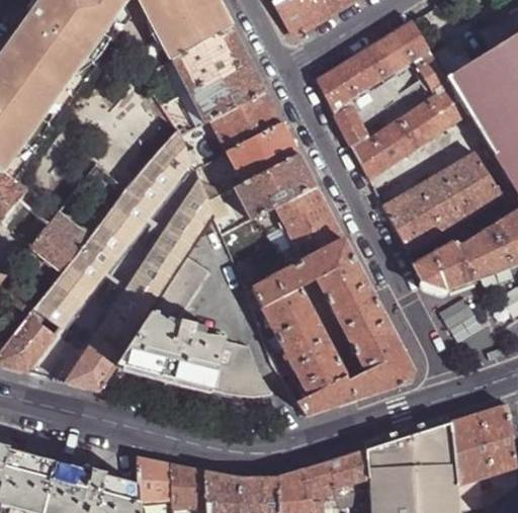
[(39,0),(0,56),(0,170),(2,172),(11,159),(12,158),(8,155),(47,102),(51,104),(74,73),(70,70),(109,16),(112,19),(113,18),(126,0),(140,0),(149,18),(156,15),(167,36),(164,48),(170,59),(174,57),(234,25),(220,0),(39,0)]
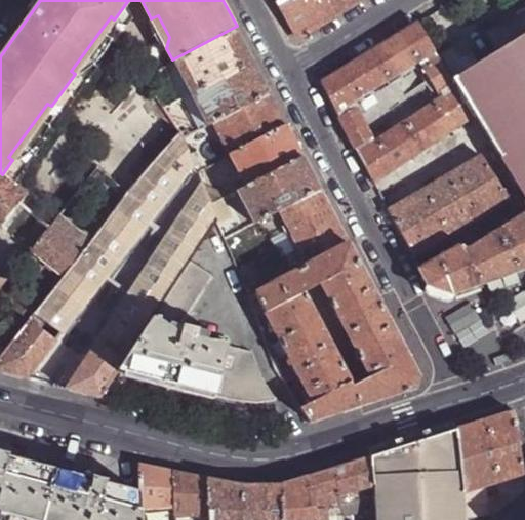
[(334,10),(351,0),(281,0),(298,33),(334,10)]
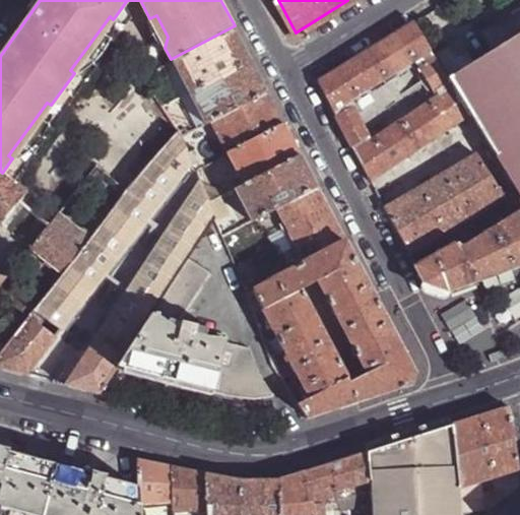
[(495,47),(519,30),(519,4),(482,27),(495,47)]
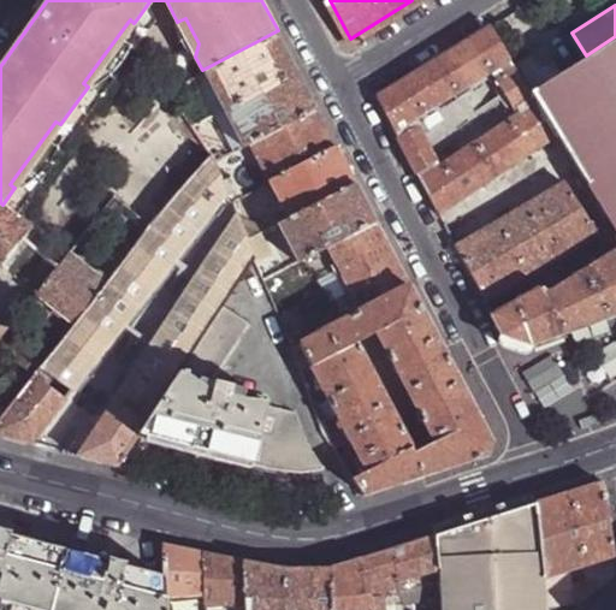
[(177,22),(173,23),(173,24),(176,37),(182,48),(193,59),(195,57),(199,43),(185,18),(177,22)]
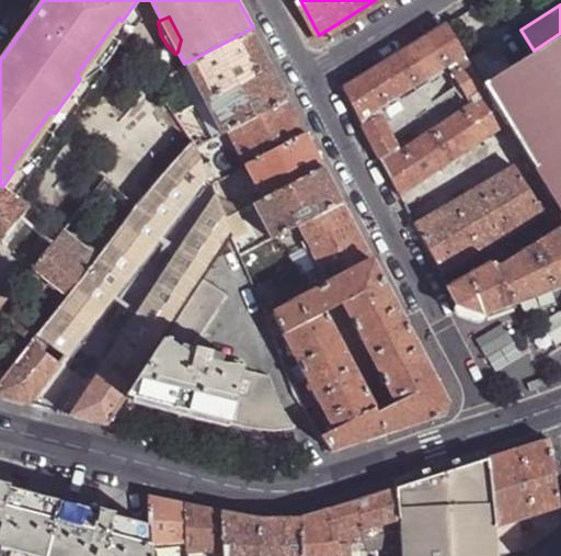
[(118,18),(76,76),(80,79),(82,81),(93,76),(101,71),(111,63),(115,55),(122,43),(124,35),(125,22),(123,20),(122,21),(118,18)]
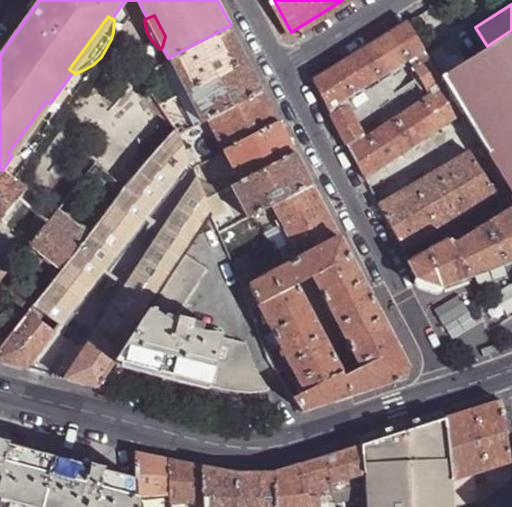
[(314,77),(345,138),(364,173),(435,127),(461,110),(441,75),(426,51),(407,19),(314,77)]
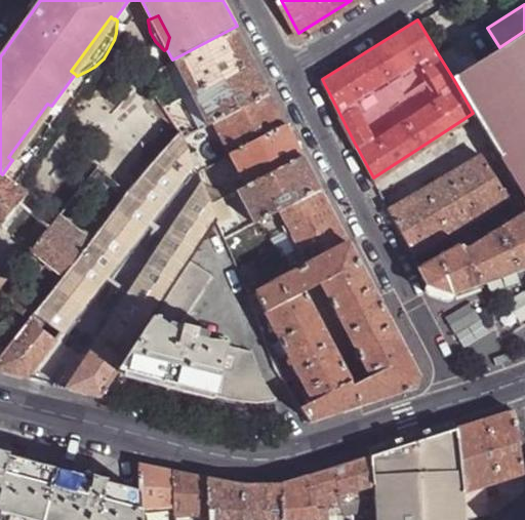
[(176,57),(193,89),(253,57),(244,40),(237,26),(176,57)]
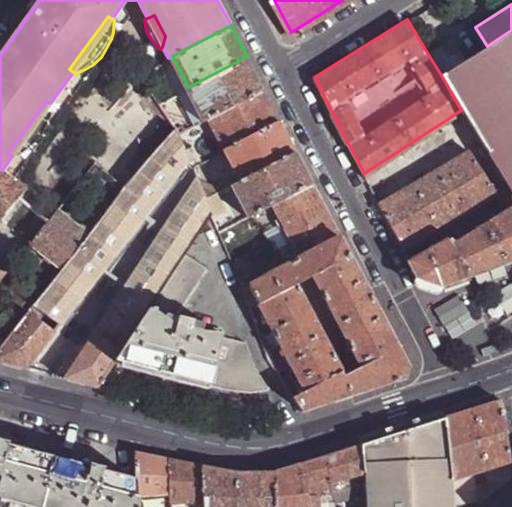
[(461,110),(467,120),(500,173),(511,193),(511,30),(487,46),(466,59),(441,75),(461,110)]
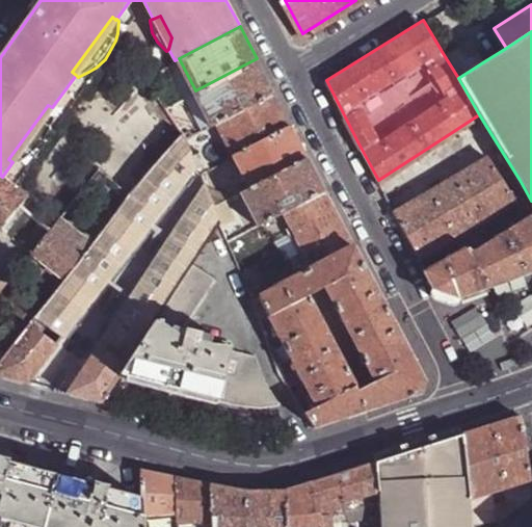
[(458,78),(484,61),(470,36),(443,53),(458,78)]
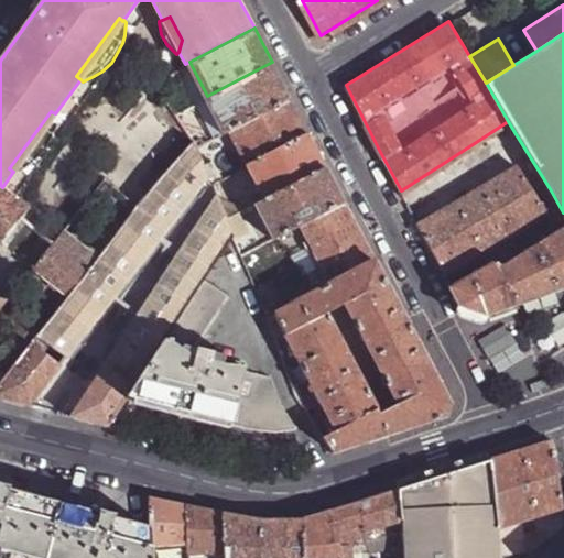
[(207,96),(225,130),(229,128),(290,97),(279,75),(272,62),(207,96)]
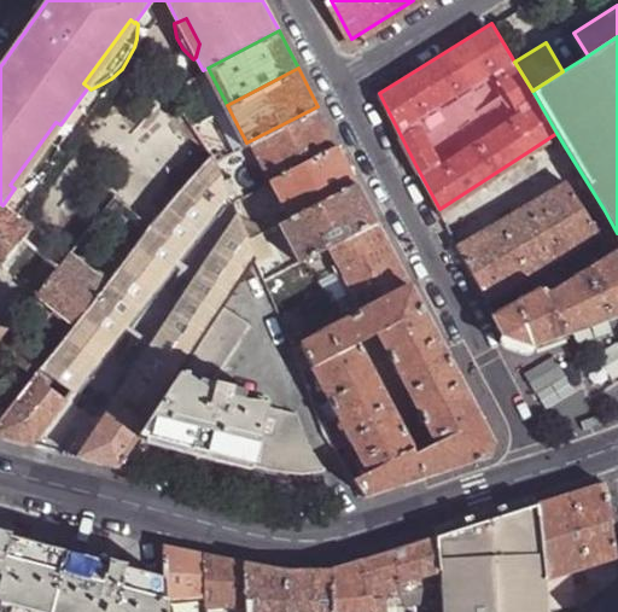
[(272,178),(337,143),(326,122),(318,106),(251,140),(272,178)]
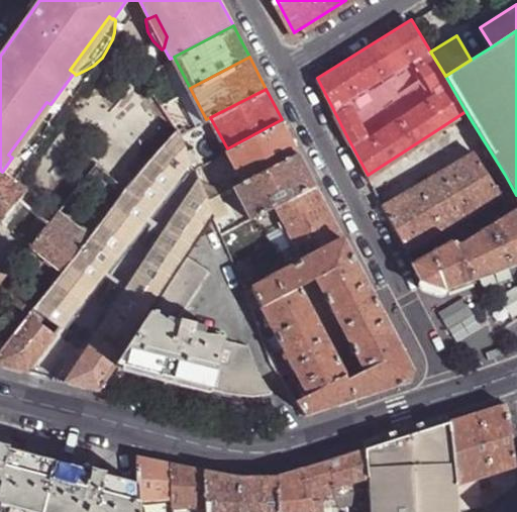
[(46,102),(8,155),(12,158),(11,159),(14,160),(20,158),(31,150),(39,142),(44,136),(48,129),(52,118),(54,106),(50,104),(46,102)]
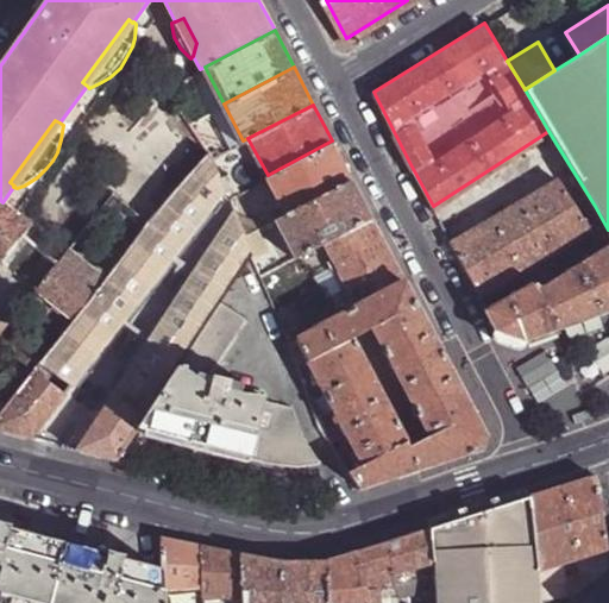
[(556,143),(548,131),(518,151),(526,163),(556,143)]
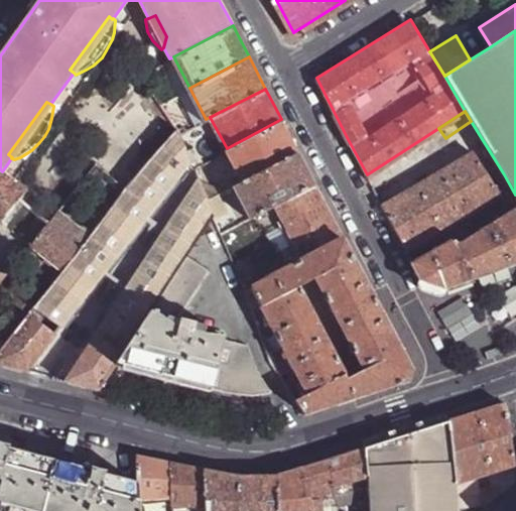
[(227,148),(243,180),(298,151),(289,134),(281,119),(227,148)]
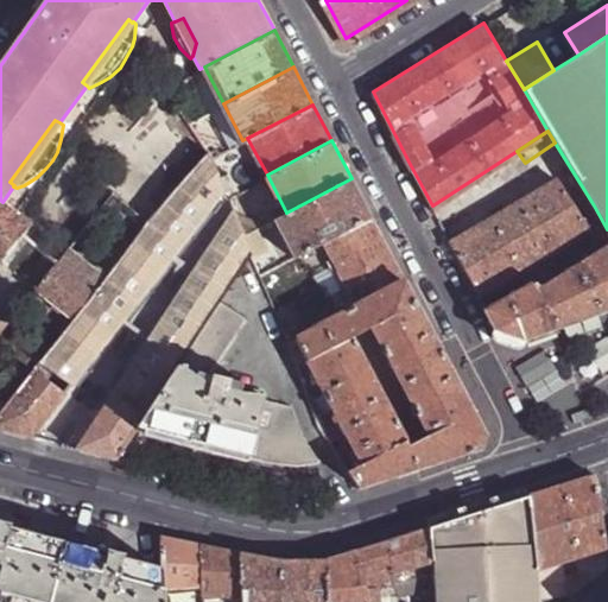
[(209,150),(147,221),(140,229),(137,235),(106,278),(75,318),(40,361),(73,382),(223,189),(221,179),(211,156),(209,150)]
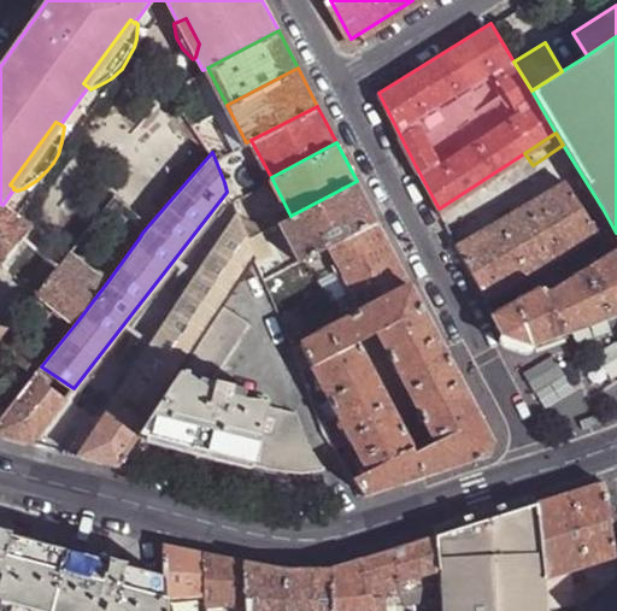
[(224,153),(215,158),(224,182),(227,192),(231,198),(244,192),(224,153)]
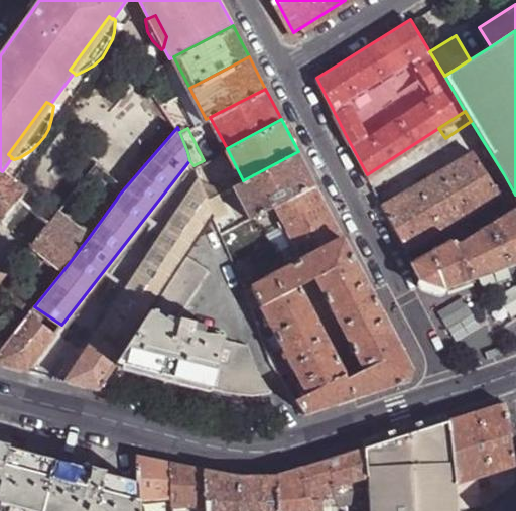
[(394,227),(405,246),(500,192),(474,149),(382,204),(394,227)]
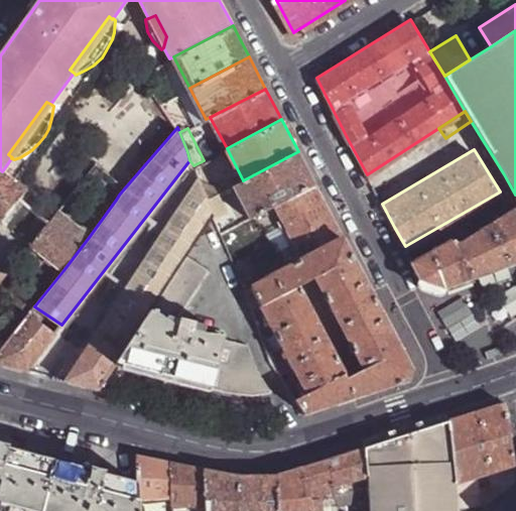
[(243,180),(234,185),(250,217),(270,207),(314,182),(307,168),(298,151),(243,180)]
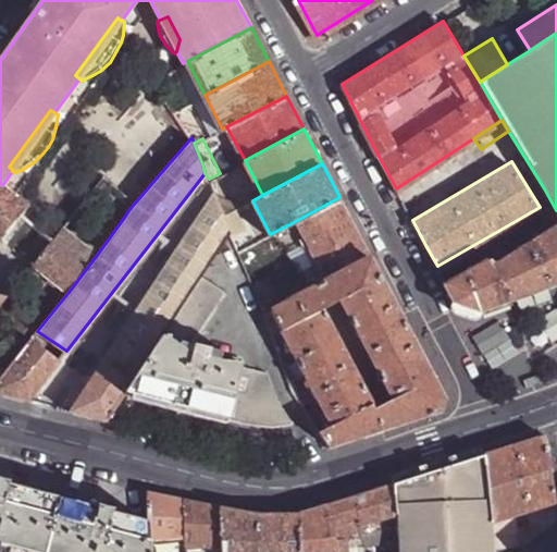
[(220,173),(209,179),(209,180),(210,180),(211,182),(214,191),(223,216),(237,208),(242,206),(234,191),(227,194),(225,182),(220,173)]
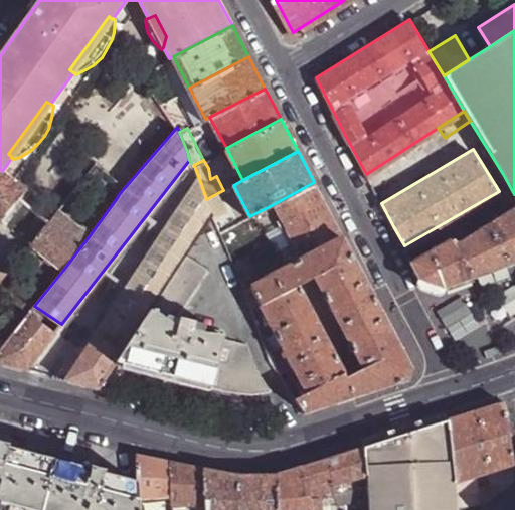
[(94,163),(89,170),(119,194),(125,187),(94,163)]
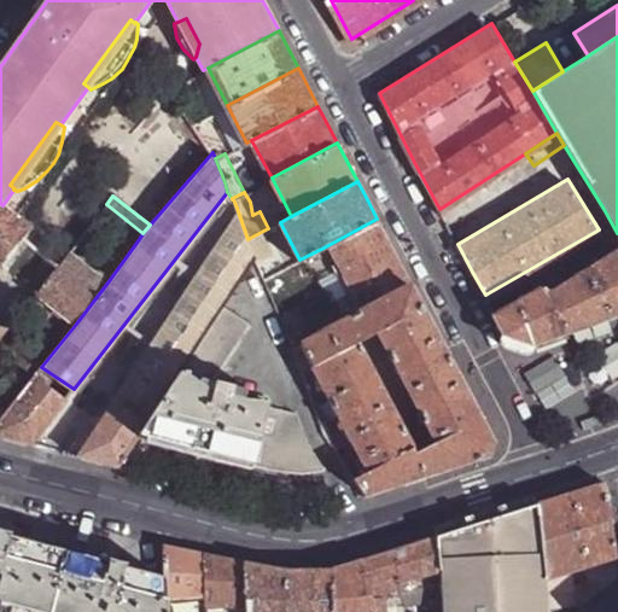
[(0,203),(0,233),(4,237),(0,240),(0,260),(9,267),(31,226),(3,205),(0,203)]
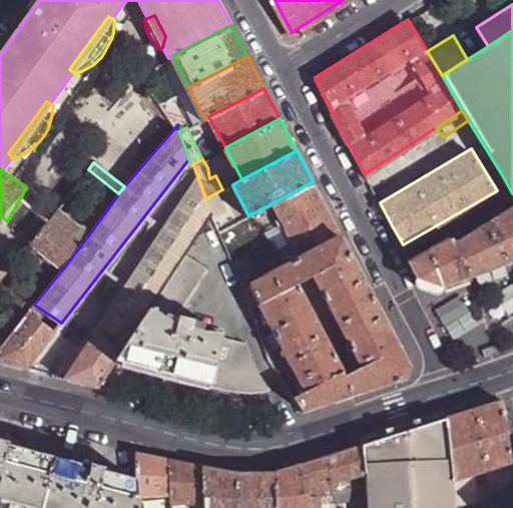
[(115,359),(185,251),(211,212),(205,198),(197,175),(64,377),(83,382),(97,385),(115,359)]
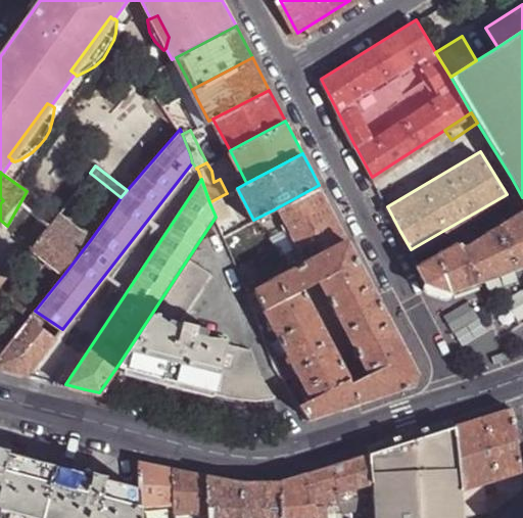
[(279,220),(285,217),(301,247),(317,239),(322,248),(329,245),(330,249),(348,240),(339,222),(329,202),(319,185),(274,209),(279,220)]
